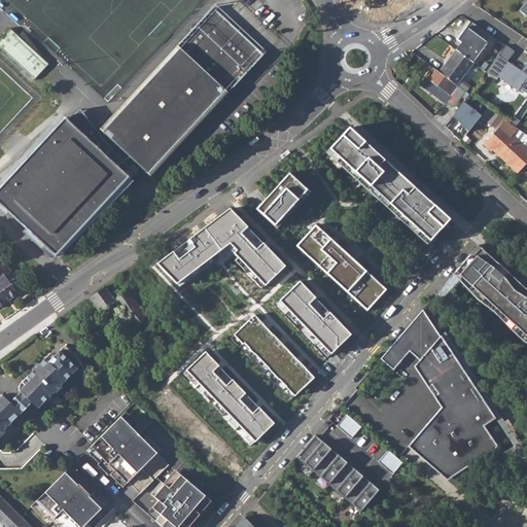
[(266,53),(215,5),(100,129),(150,176),(266,53)]
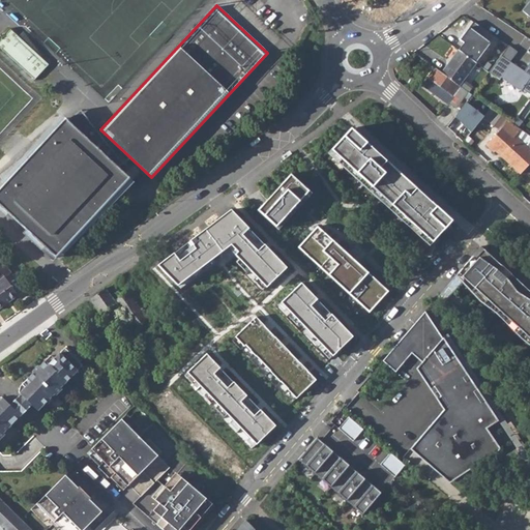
[(464,42),(459,50),(476,62),(490,43),(469,28),(460,39),(464,42)]
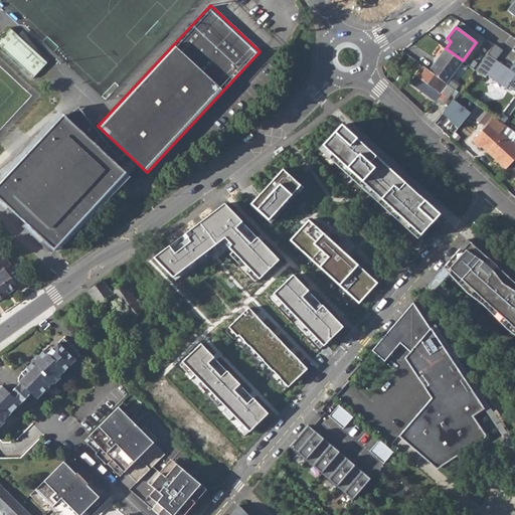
[(10,28),(0,39),(0,46),(33,77),(47,62),(10,28)]
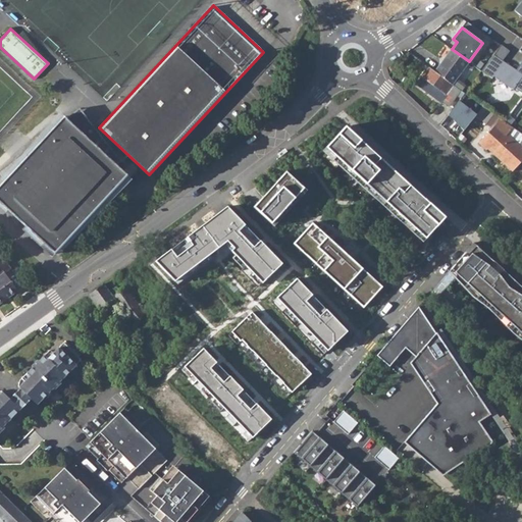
[(457,77),(469,61),(452,49),(435,71),(453,84),(457,77)]
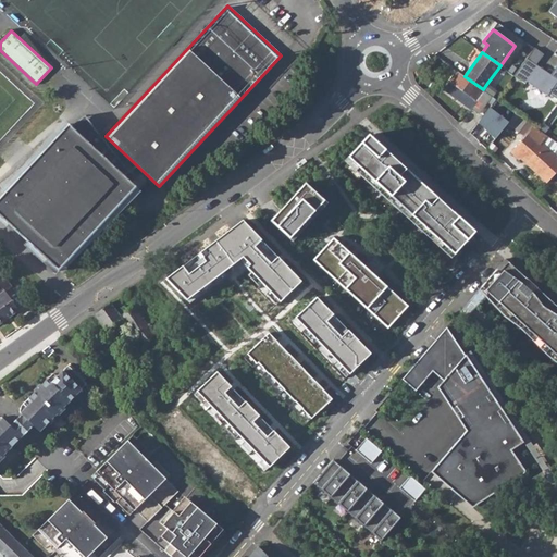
[(556,64),(551,75),(525,58),(511,76),(524,85),(527,82),(547,97),(549,95),(556,100),(556,64)]
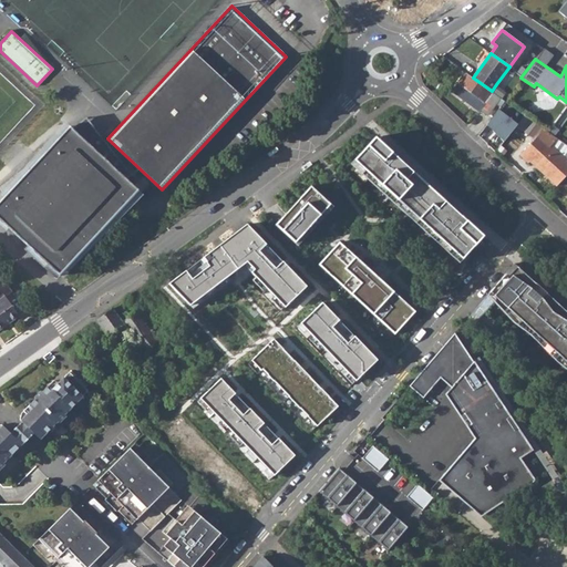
[(488,115),(501,98),(492,91),(473,78),(465,72),(459,82),(466,89),(461,95),(488,115)]
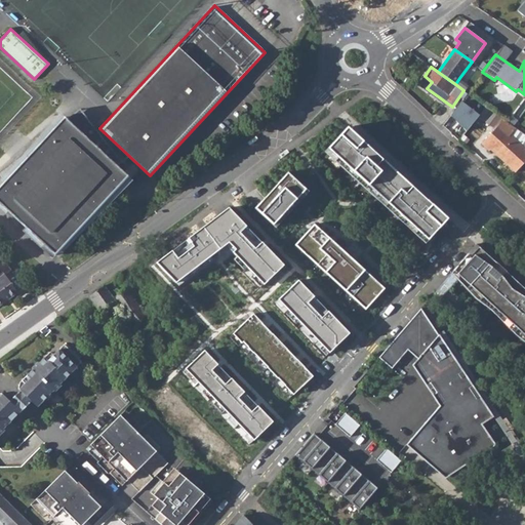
[(455,84),(463,90),(468,85),(459,78),(455,84)]
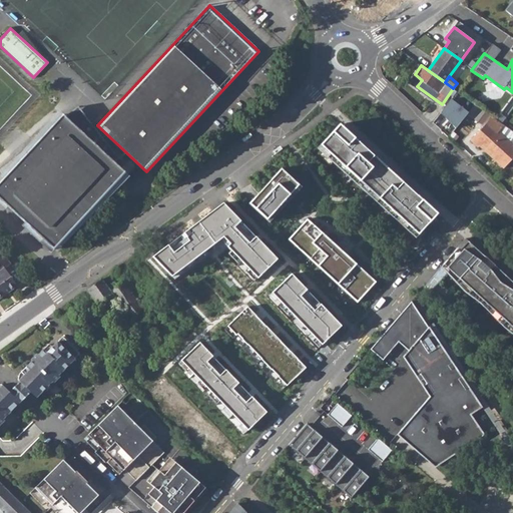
[(475,104),(467,114),(478,122),(483,126),(492,117),(475,104)]
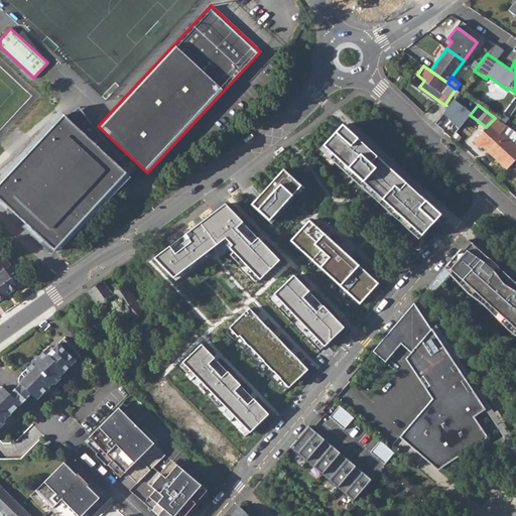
[(0,181),(0,199),(54,250),(126,174),(113,162),(118,158),(79,107),(66,118),(62,115),(32,146),(31,145),(30,145),(24,150),(22,152),(19,156),(19,157),(19,158),(21,159),(3,178),(0,181)]
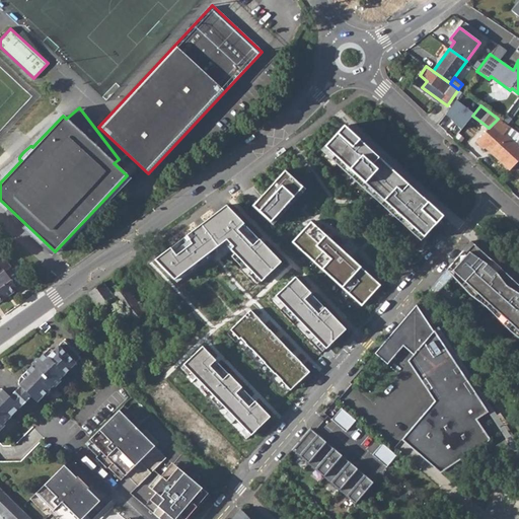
[(500,162),(509,170),(518,159),(518,147),(518,146),(518,133),(498,119),(489,128),(475,142),(484,149),(485,148),(487,146),(500,158),(500,162)]
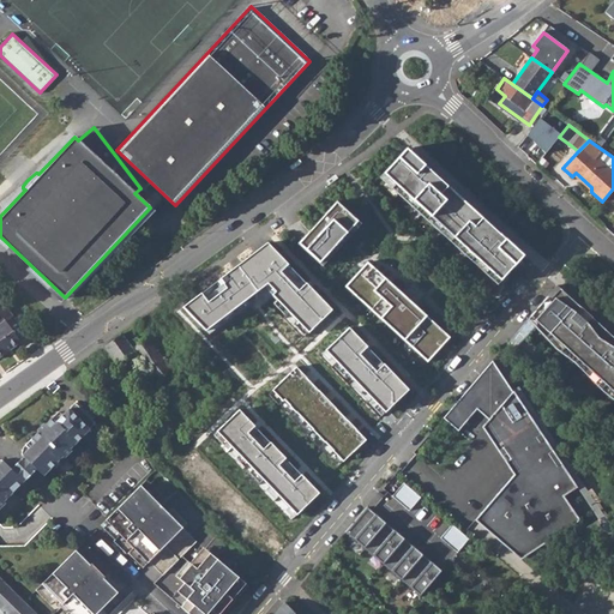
[(493,284),(519,254),(408,155),(380,185),(493,284)]
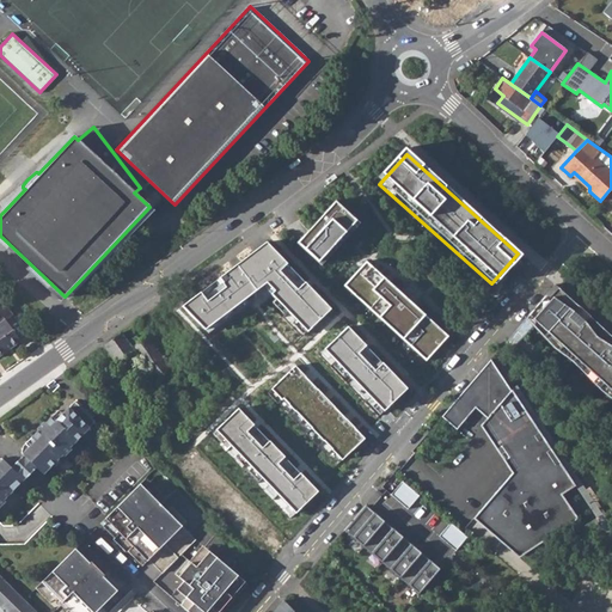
[(571,175),(589,191),(589,187),(574,172),(571,175)]
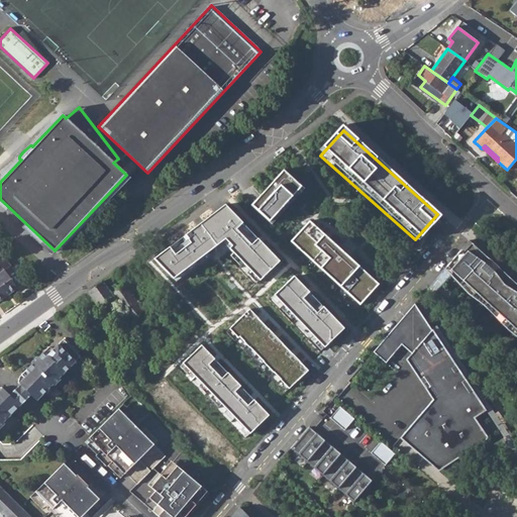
[(22,152),(24,150),(0,168),(0,175),(3,179),(21,160),(19,159),(19,158),(19,157),(22,152)]
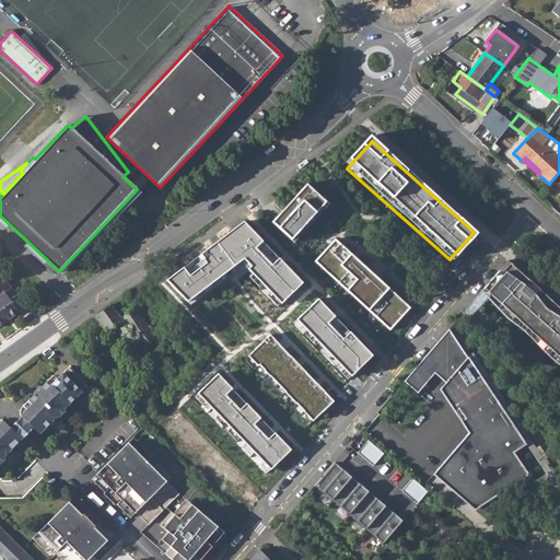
[(289,243),(326,202),(306,184),(269,223),(289,243)]
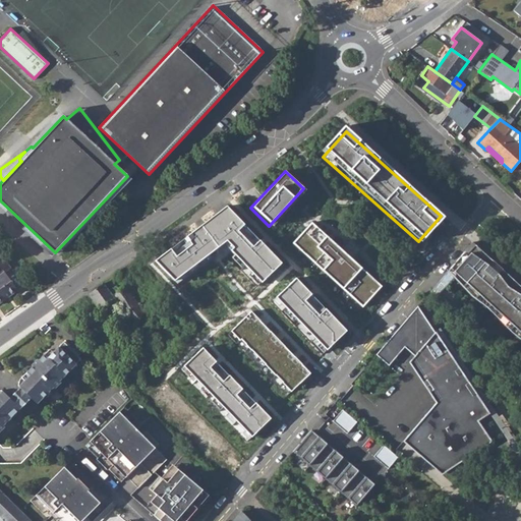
[(282,266),(227,207),(156,262),(176,282),(225,243),(264,283),(282,266)]
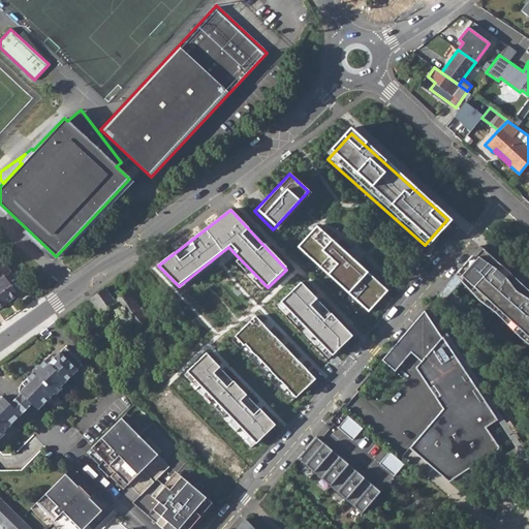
[(368,313),(387,291),(315,225),(296,248),(368,313)]
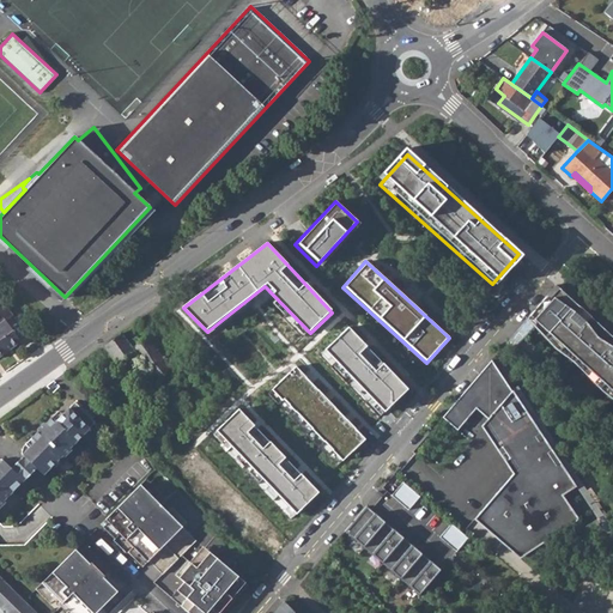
[(539,323),(612,390),(612,337),(557,287),(508,341),(515,347),(539,323)]
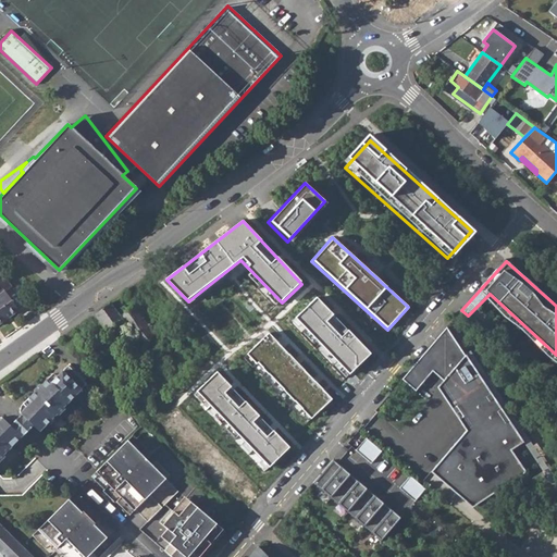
[(5,291),(0,294),(0,323),(19,310),(5,291)]
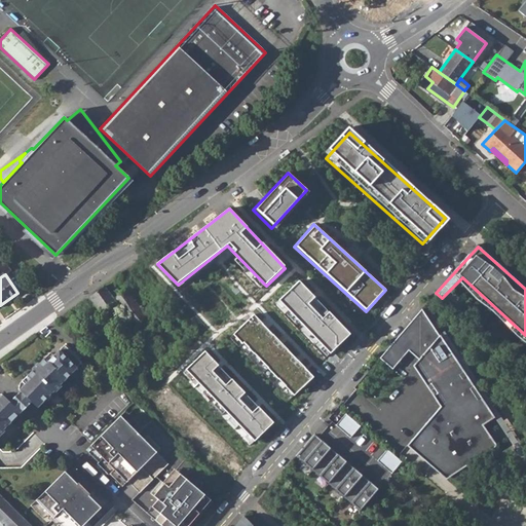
[(298,284),(277,302),(328,355),(348,336),(298,284)]
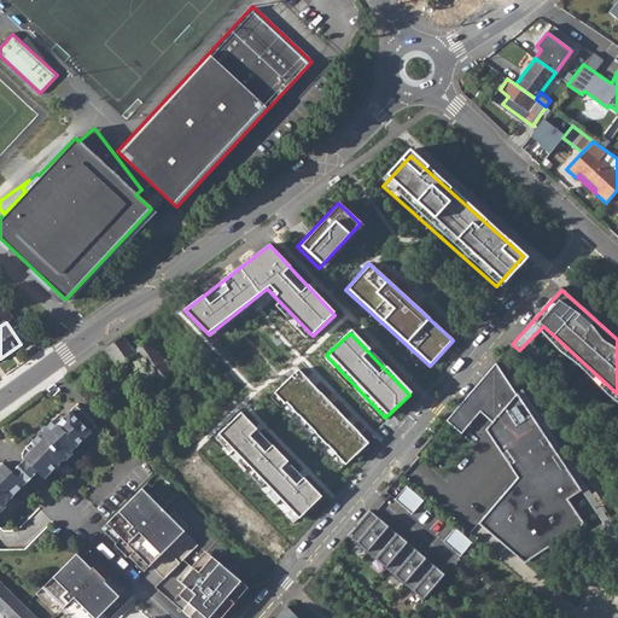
[(193,394),(202,384),(188,367),(185,371),(178,363),(172,368),(149,339),(134,350),(123,336),(106,348),(153,415),(173,401),(187,388),(193,394)]
